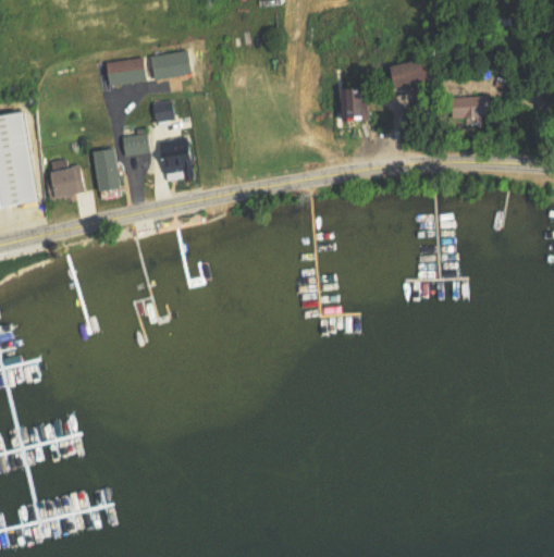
[(155,79),(192,73),(187,49),(150,56),(155,79)]
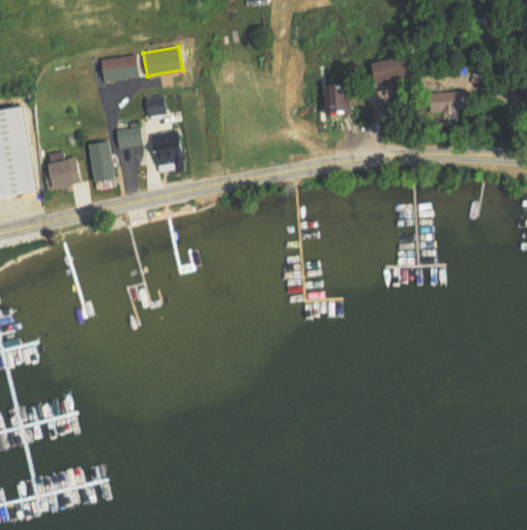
[(139,78),(137,55),(101,58),(104,81),(139,78)]
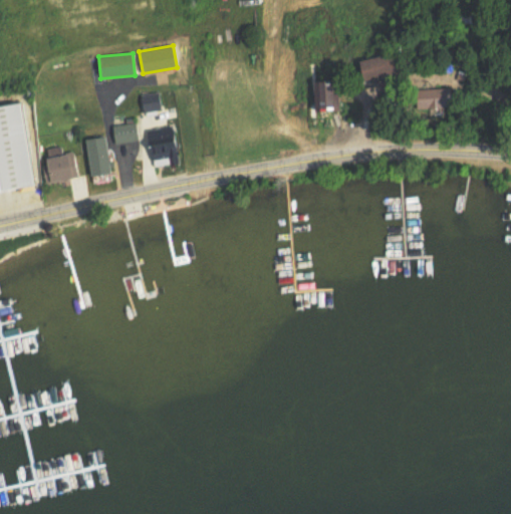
[(400,75),(396,53),(358,61),(361,73),(368,72),(370,81),(400,75)]
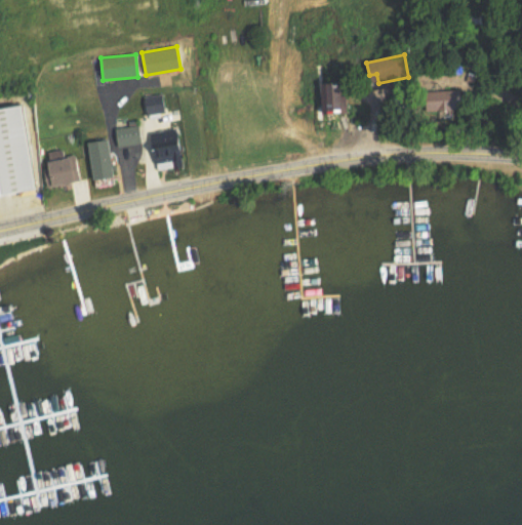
[(348,112),(348,84),(324,84),(324,112),(348,112)]
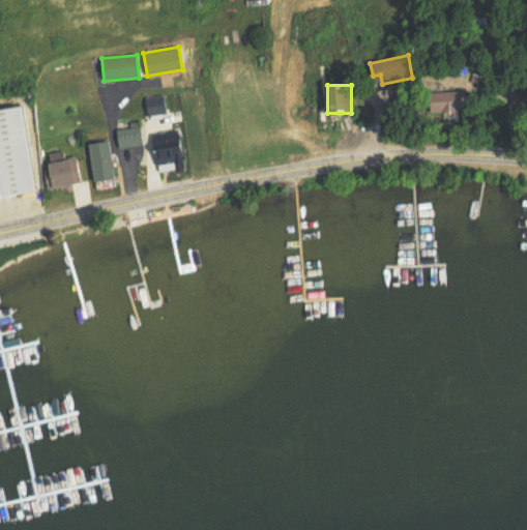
[(468,91),(443,92),(443,111),(468,111),(468,91)]
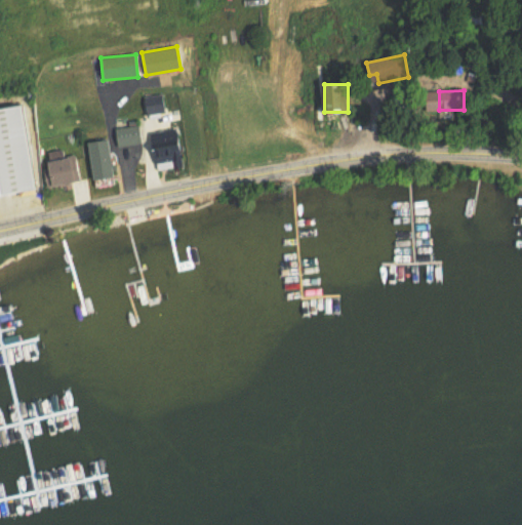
[(143,96),(147,115),(164,111),(161,93),(143,96)]
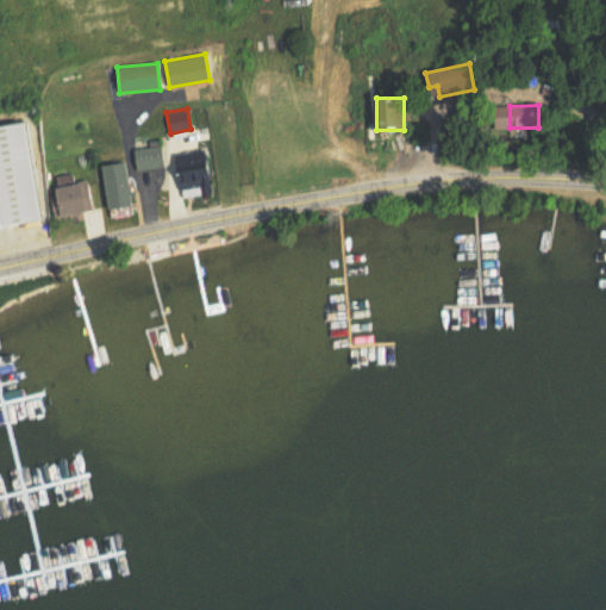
[(0,231),(44,224),(27,123),(0,128),(0,231)]
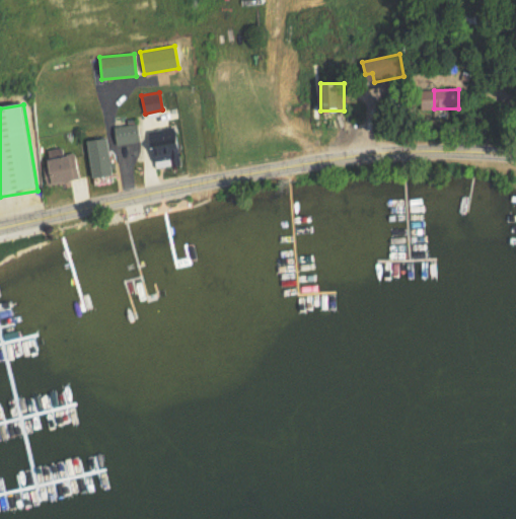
[(139,141),(136,123),(113,127),(116,145),(139,141)]
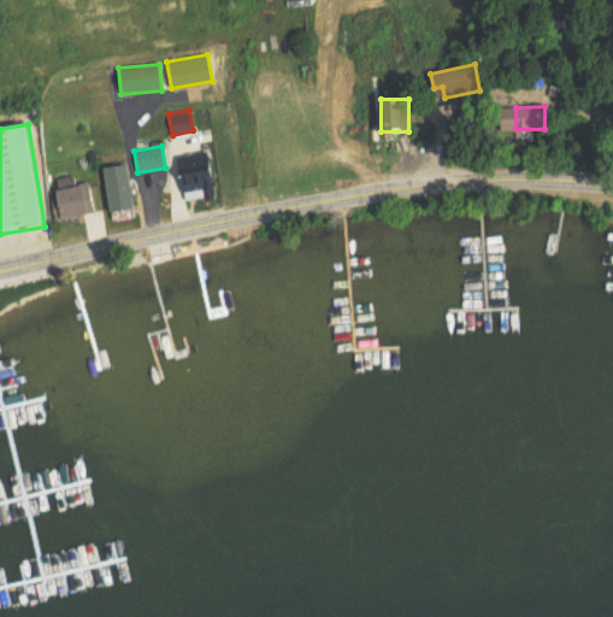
[(202,189),(202,198),(213,197),(211,164),(196,165),(195,154),(177,156),(180,192),(202,189)]
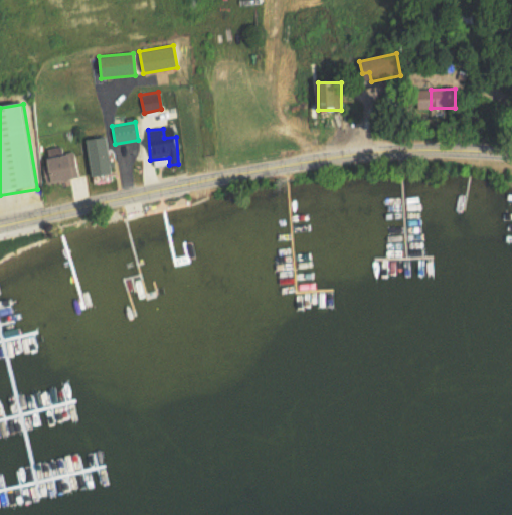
[(91,176),(111,174),(107,137),(87,139),(91,176)]
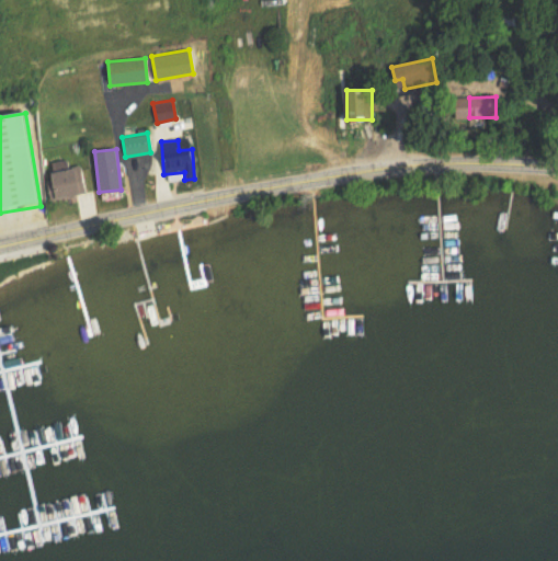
[(49,201),(86,193),(79,164),(67,168),(65,159),(50,162),(54,176),(44,178),(49,201)]
